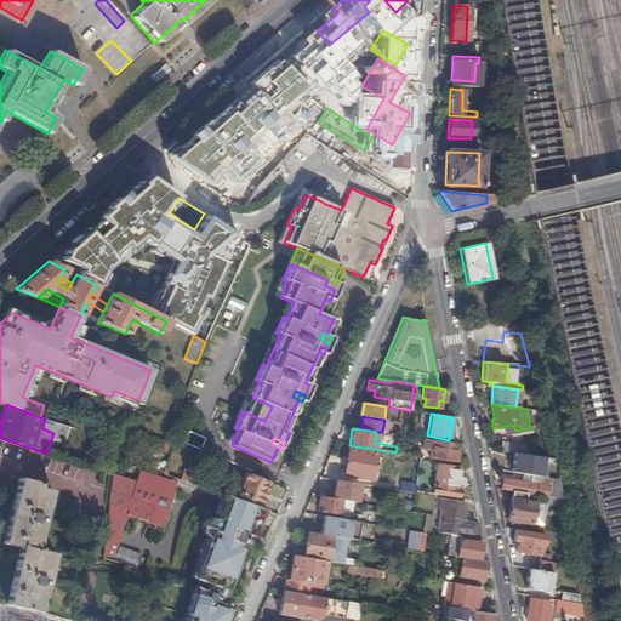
[(428,459),(454,462),(457,444),(423,439),(421,449),(429,450),(428,459)]
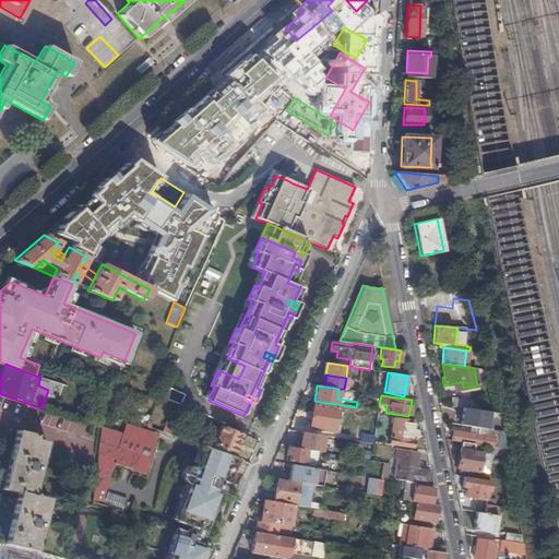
[(472,401),(451,397),(450,406),(462,408),(471,409),(472,401)]
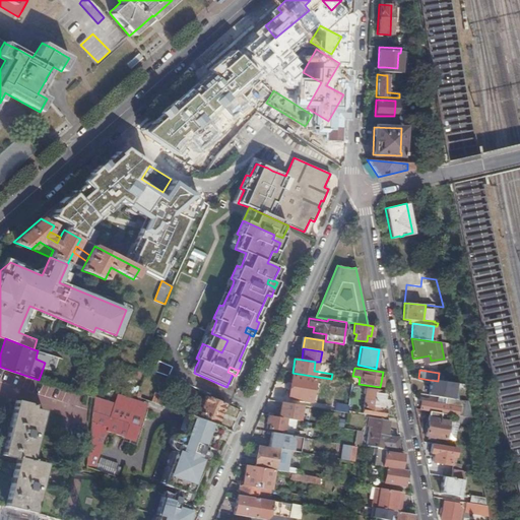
[(291,376),(288,398),(312,402),(315,379),(291,376)]
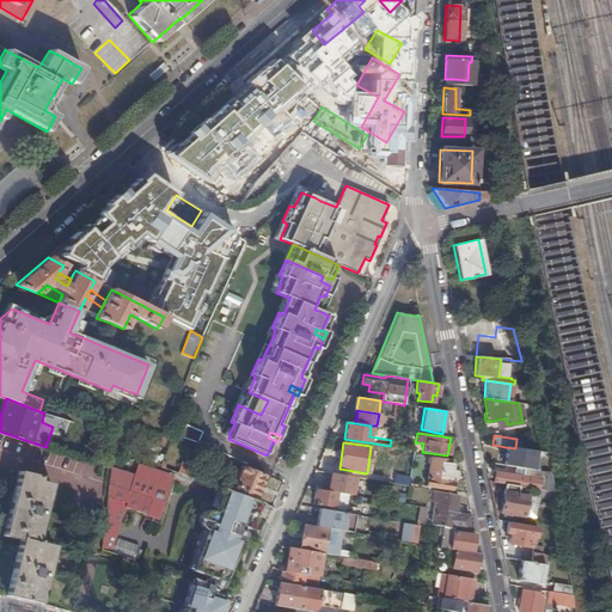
[(28,459),(38,461),(42,447),(30,445),(28,459)]
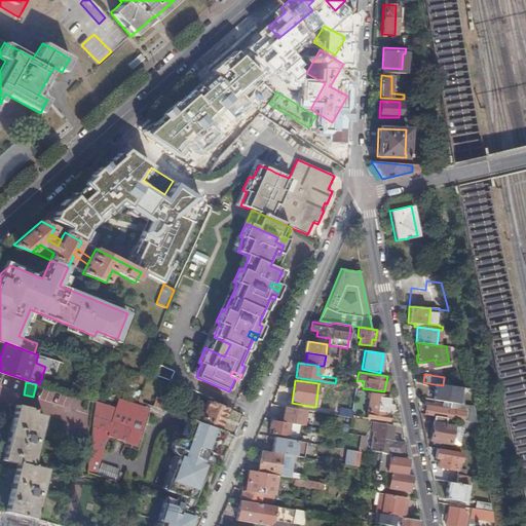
[(443,385),(435,384),(433,400),(443,402),(448,403),(451,386),(443,385)]
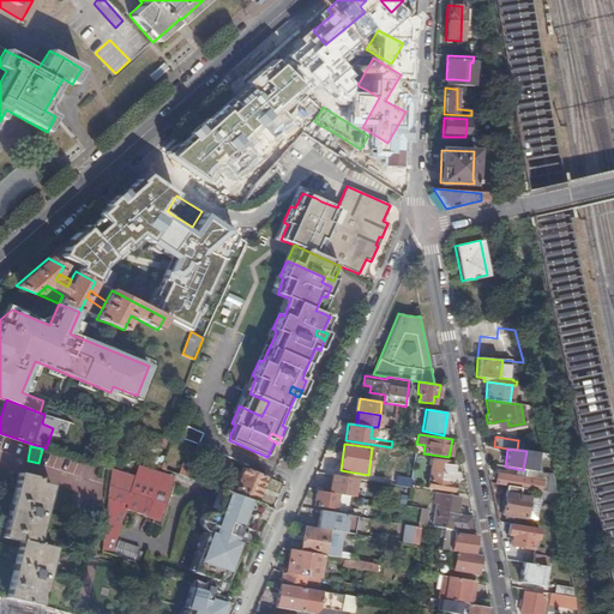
[(535,452),(527,451),(523,470),(531,471),(534,459),(535,452)]
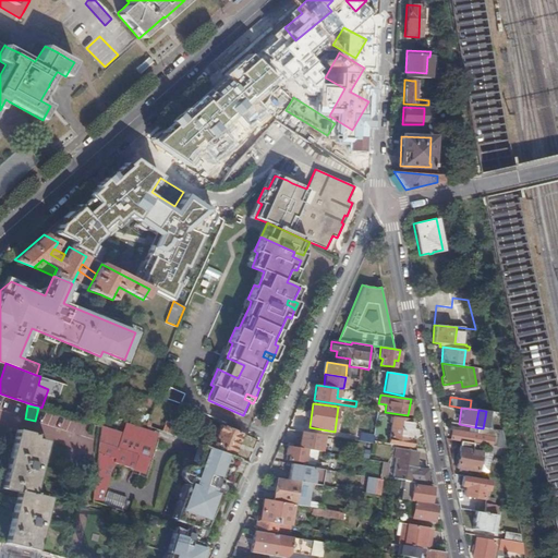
[(412,421),(392,417),(388,444),(412,448),(412,444),(409,443),(412,421)]
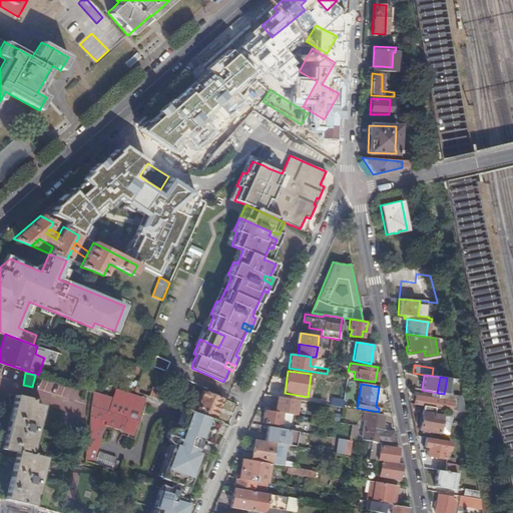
[(345,388),(330,385),(328,397),(343,400),(345,388)]
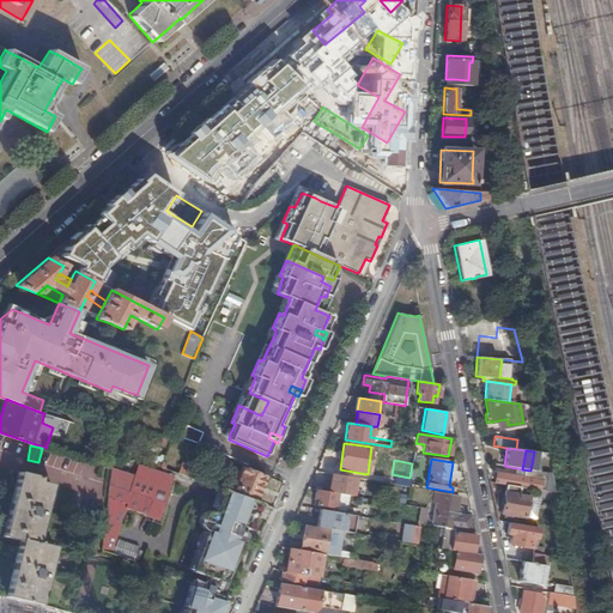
[(193,467),(181,462),(177,473),(189,477),(193,467)]
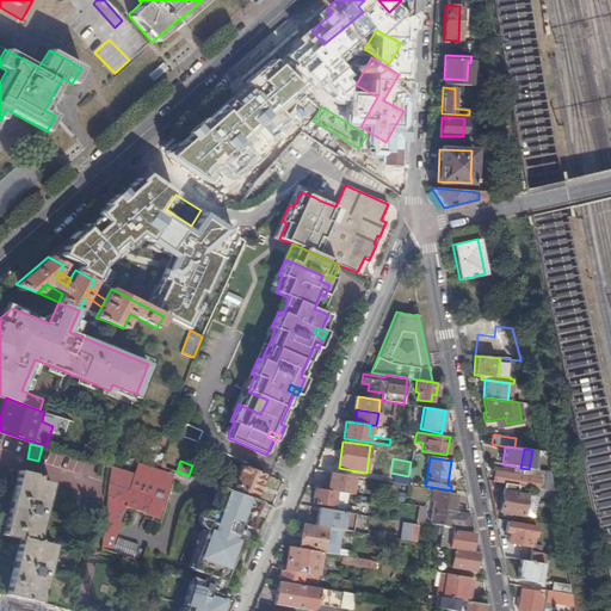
[(227,480),(217,476),(214,485),(221,487),(253,499),(263,474),(241,464),(232,487),(224,485),(227,480)]
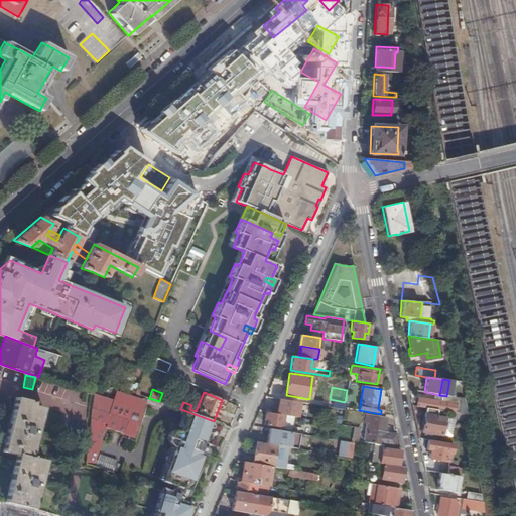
[(113,401),(93,395),(92,408),(86,464),(93,466),(106,428),(132,436),(143,404),(115,394),(113,401)]
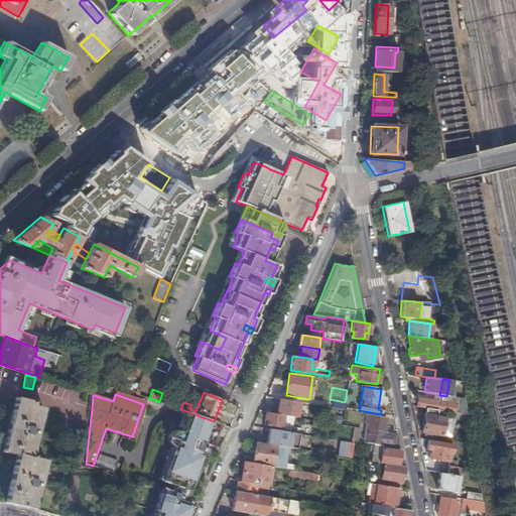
[(433,401),(417,399),(416,406),(425,408),(440,411),(452,413),(465,415),(461,399),(446,396),(439,395),(434,394),(433,401)]
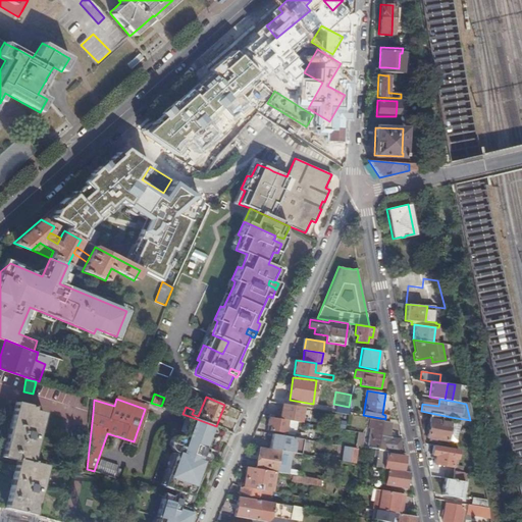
[(2,456),(16,461),(5,508),(25,513),(34,515),(46,466),(33,462),(33,461),(32,461),(44,412),(33,409),(33,407),(15,402),(2,456)]
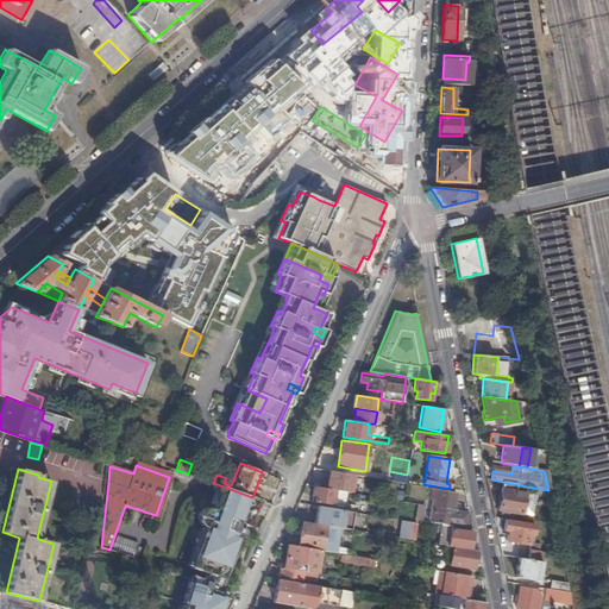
[(312,485),(324,487),(326,470),(314,469),(312,485)]
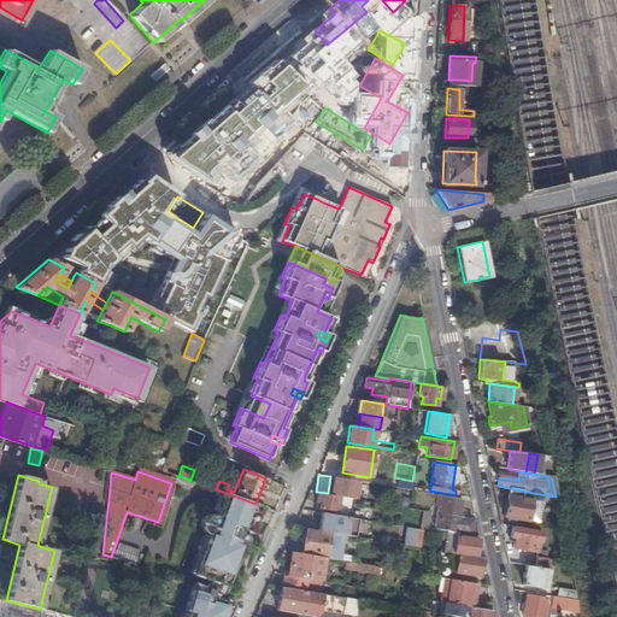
[(357,481),(334,477),(330,495),(339,497),(354,499),(357,481)]
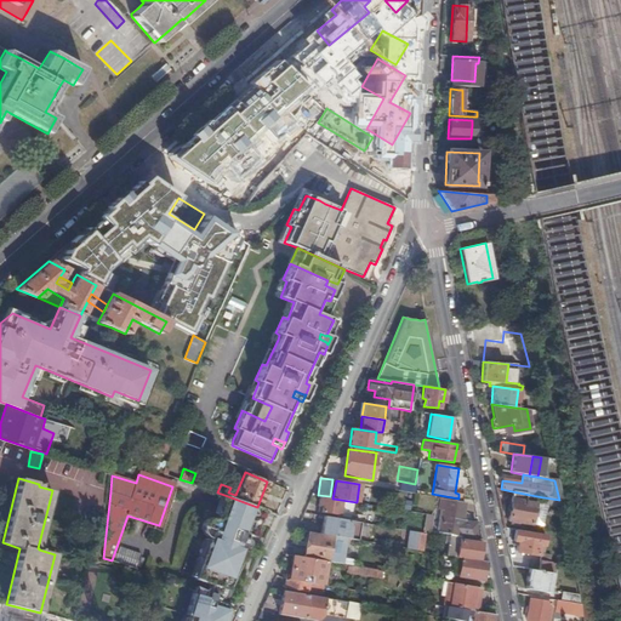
[(415,484),(397,480),(396,491),(414,494),(415,490),(415,484)]
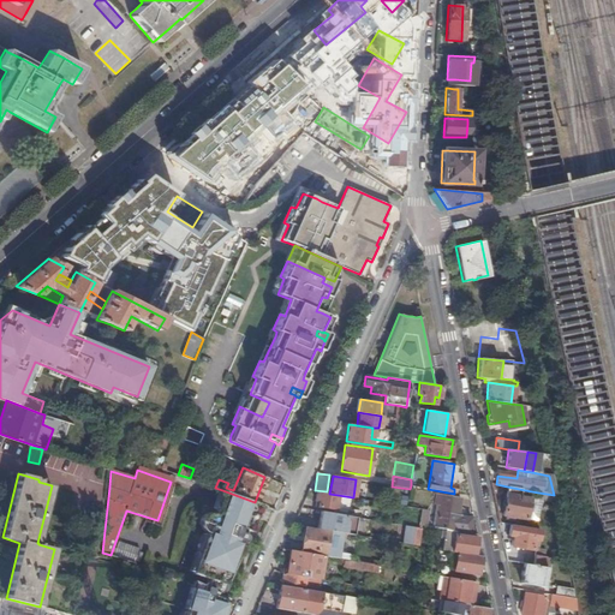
[(507,487),(506,494),(525,497),(525,490),(507,487)]
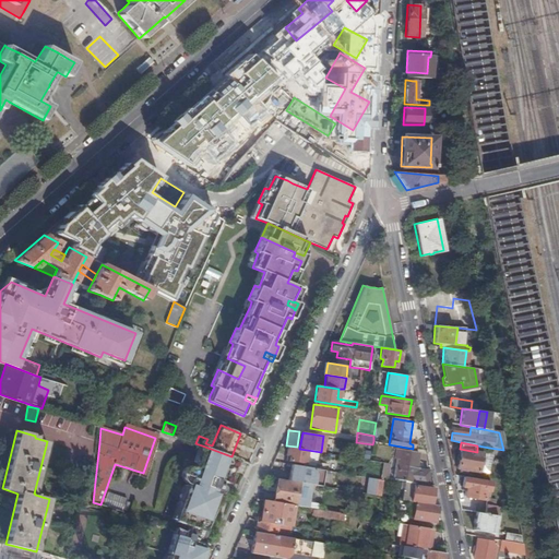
[(202,445),(198,458),(232,471),(237,459),(232,456),(202,445)]
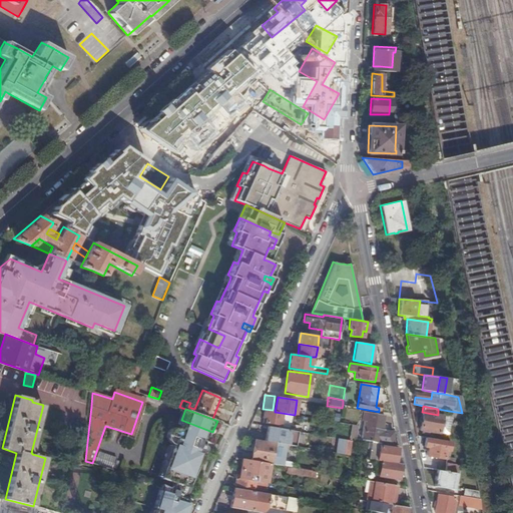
[(265,424),(280,426),(282,413),(275,412),(265,410),(263,419),(266,419),(265,424)]
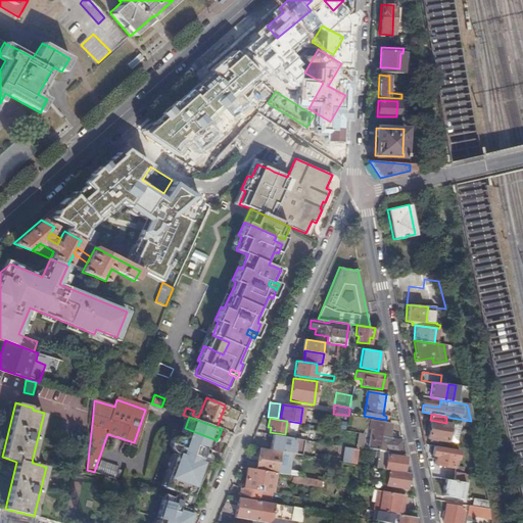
[(462,424),(462,426),(473,428),(471,421),(458,419),(457,423),(462,424)]
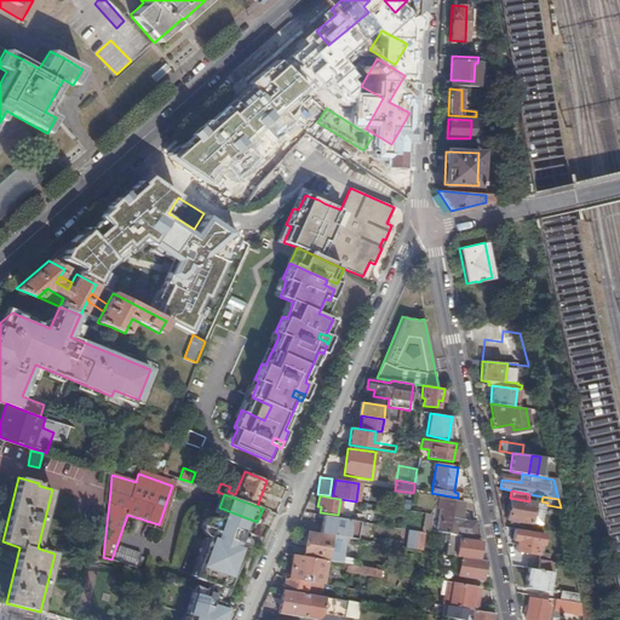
[(437,507),(442,509),(437,532),(448,533),(459,535),(461,535),(464,521),(460,520),(464,501),(440,498),(437,507)]
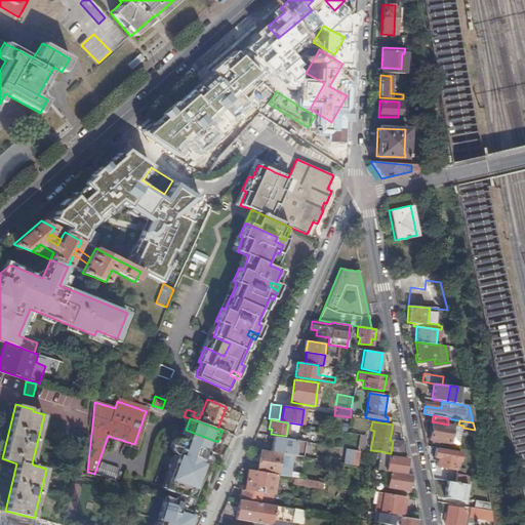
[(447,443),(448,442),(456,444),(459,428),(451,427),(451,425),(448,425),(432,421),(429,440),(432,440),(432,443),(437,444),(437,442),(447,443)]
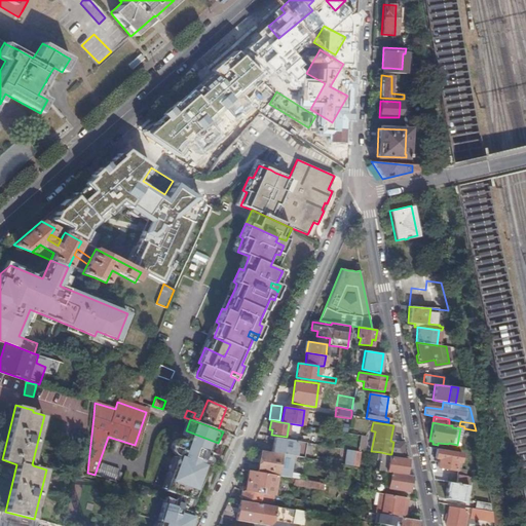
[(193,525),(197,518),(188,513),(191,504),(192,501),(218,443),(186,430),(184,439),(182,438),(178,438),(176,439),(174,440),(173,442),(171,444),(171,446),(171,448),(171,450),(172,452),(174,454),(175,455),(177,456),(177,458),(165,489),(164,490),(178,494),(176,500),(164,497),(158,521),(159,521),(157,525),(193,525)]
